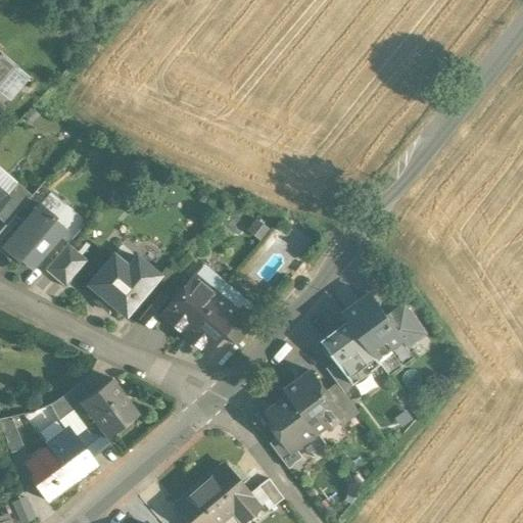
[(0,82),(13,67),(0,55),(0,82)]
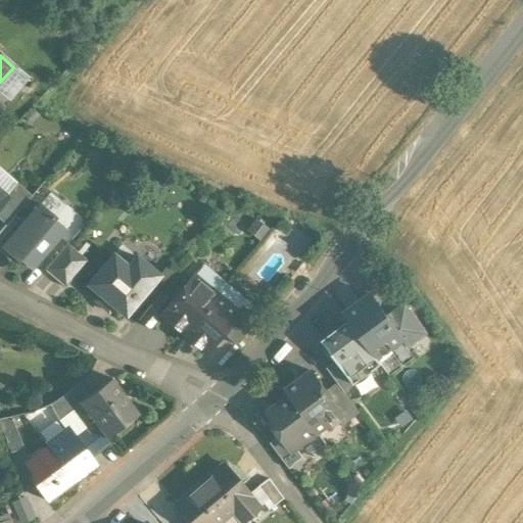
[(15,184),(0,170),(0,193),(4,197),(15,184)]
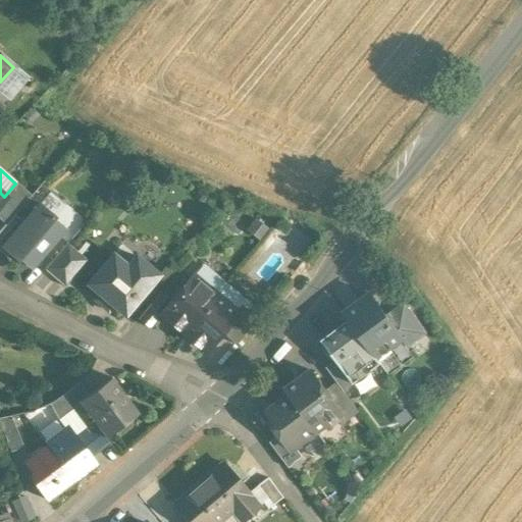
[(31,196),(15,184),(4,197),(5,198),(0,204),(0,220),(5,225),(31,196)]
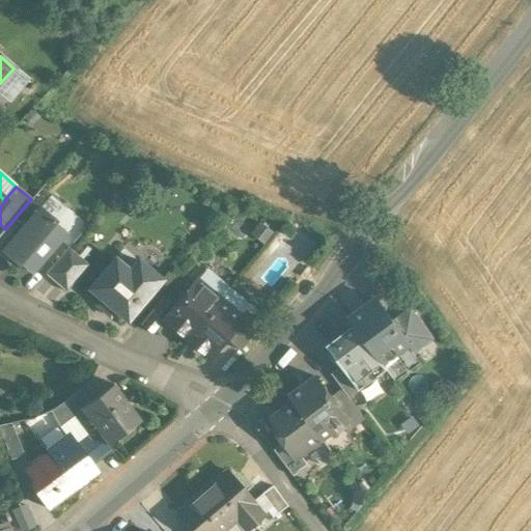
[(39,208),(2,253),(18,266),(19,264),(29,274),(64,232),(54,223),(55,222),(39,208)]
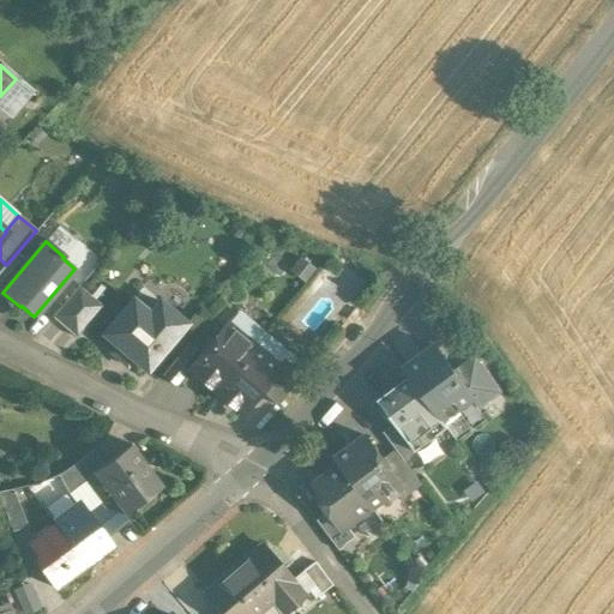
[(103,307),(78,287),(50,319),(76,341),(103,307)]
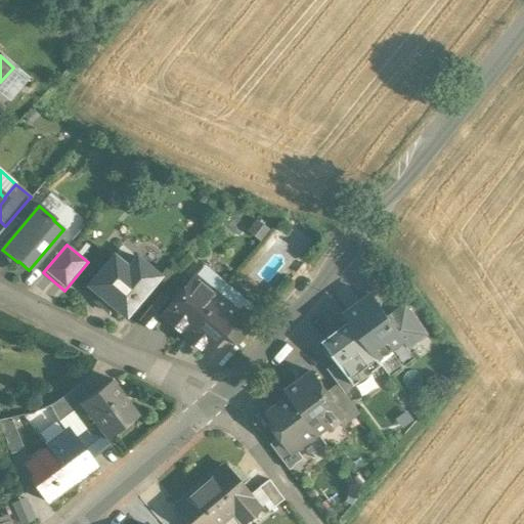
[(137,258),(123,246),(114,257),(127,269),(137,258)]
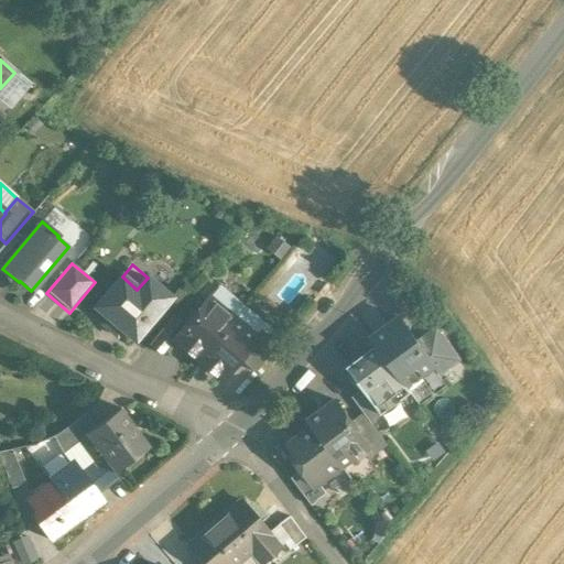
[(148,278),(137,290),(122,277),(96,307),(108,317),(108,324),(116,331),(121,329),(134,340),(171,299),(148,278)]
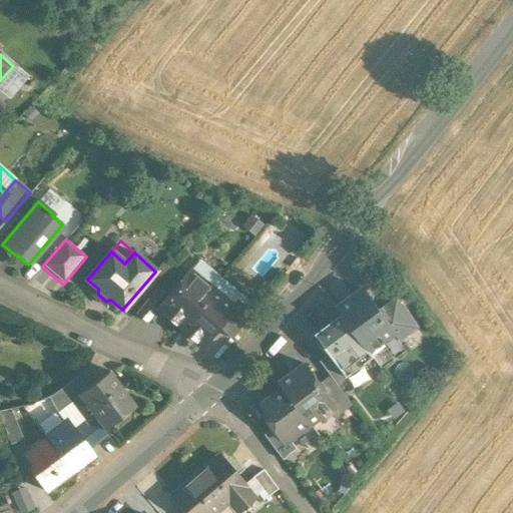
[(211,292),(189,273),(168,297),(157,310),(158,311),(180,329),(211,292)]
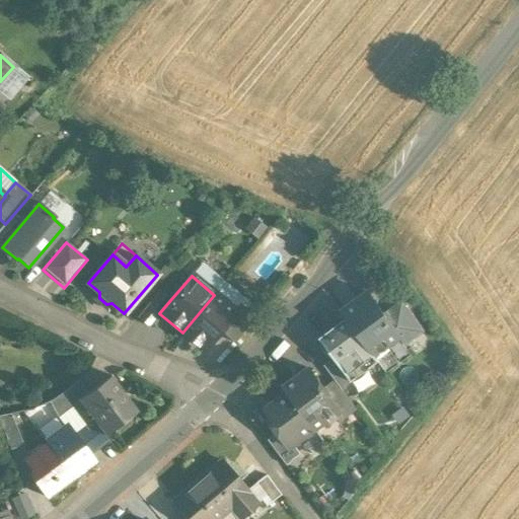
[(170,300),(160,291),(137,318),(149,328),(160,314),(159,313),(170,300)]
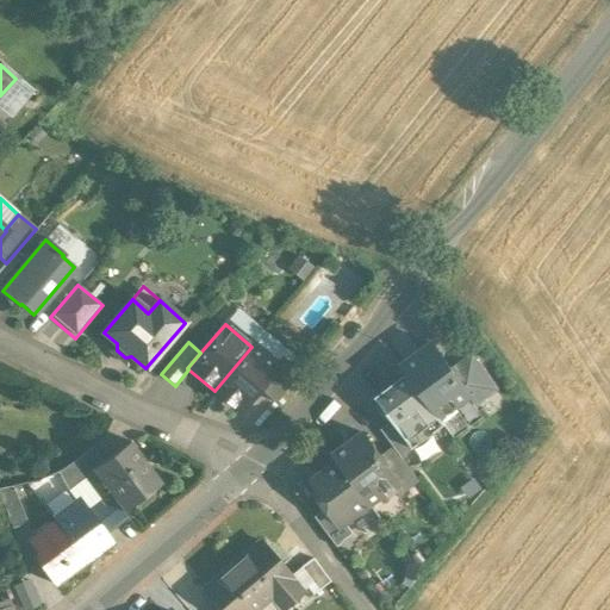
[(453,372),(433,344),(402,367),(408,375),(443,424),(458,414),(455,409),(470,398),(471,397),(453,372)]
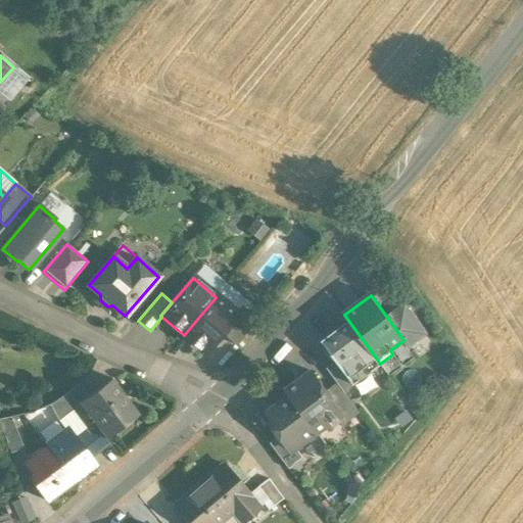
[(235,314),(216,297),(184,335),(185,336),(187,333),(194,340),(194,344),(204,352),(220,334),(236,315),(235,314)]
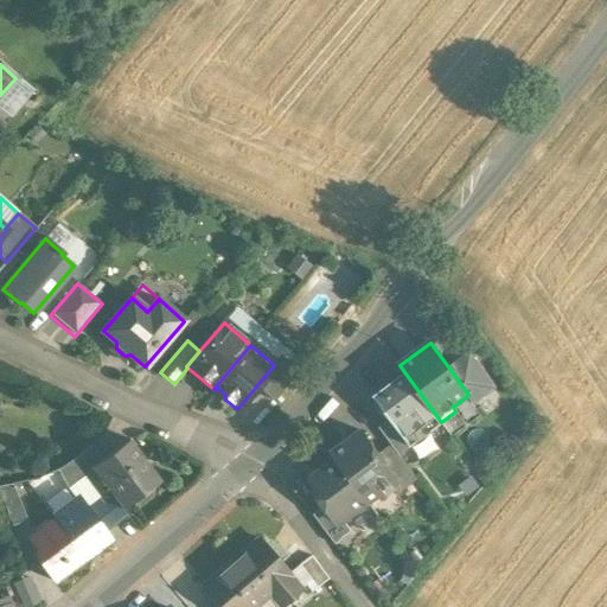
[(470,356),(451,370),(468,395),(467,396),(473,403),(493,389),(470,356)]
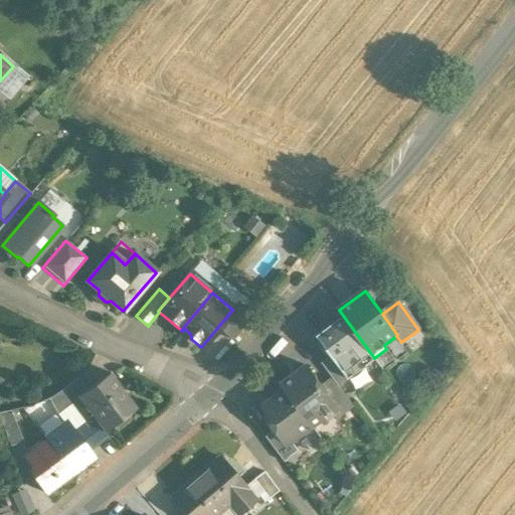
[(252,316),(236,303),(231,309),(232,310),(216,329),(231,341),(252,316)]
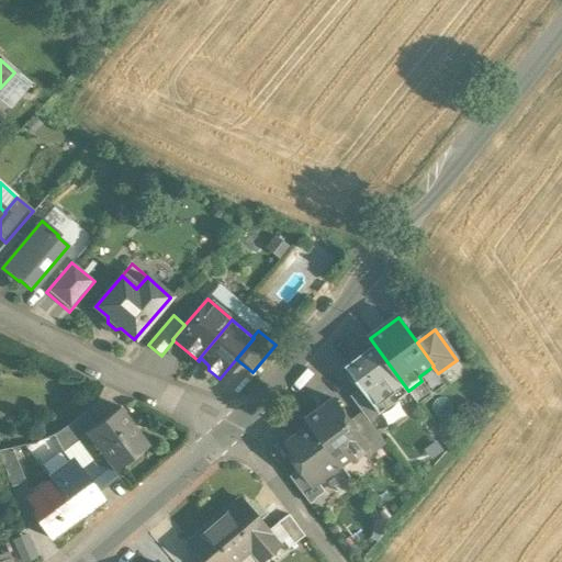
[(408,391),(375,346),(346,368),(361,389),(381,415),(409,393),(408,391)]
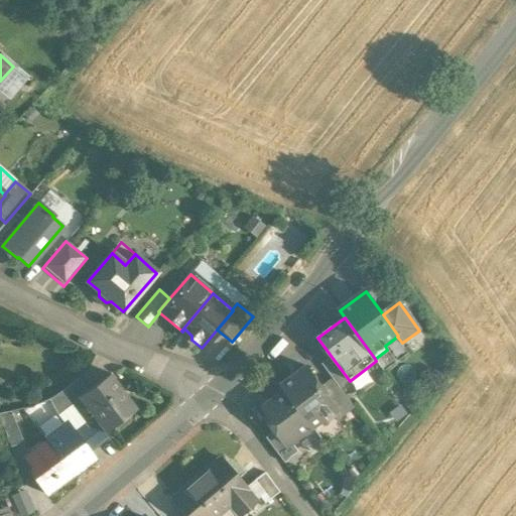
[(350,381),(332,357),(323,364),(333,379),(340,388),(350,381)]
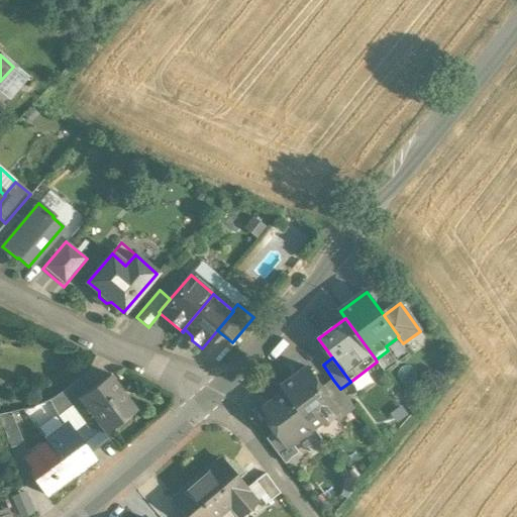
[(308,369),(282,388),(286,393),(286,392),(314,429),(333,414),(339,410),(322,388),(308,369)]
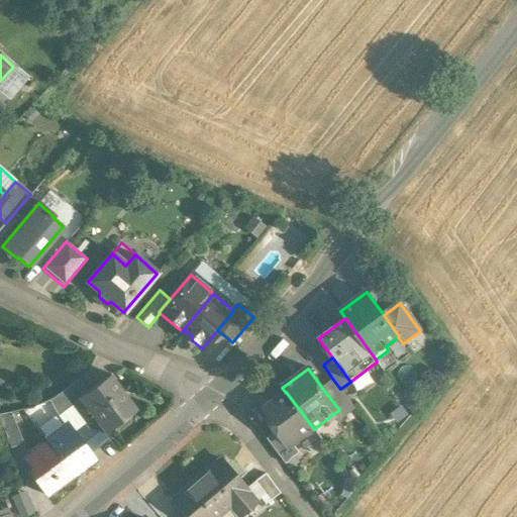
[(84,393),(77,398),(78,400),(71,405),(76,412),(75,412),(84,425),(86,427),(93,422),(103,434),(135,410),(109,375),(84,393)]
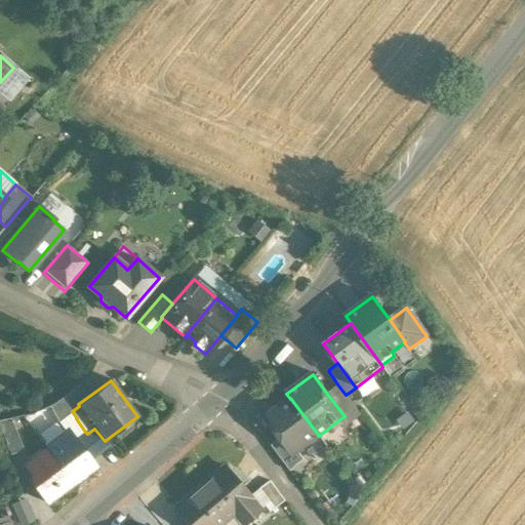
[(338,386),(327,394),(345,416),(338,420),(344,428),(360,415),(346,395),(338,386)]
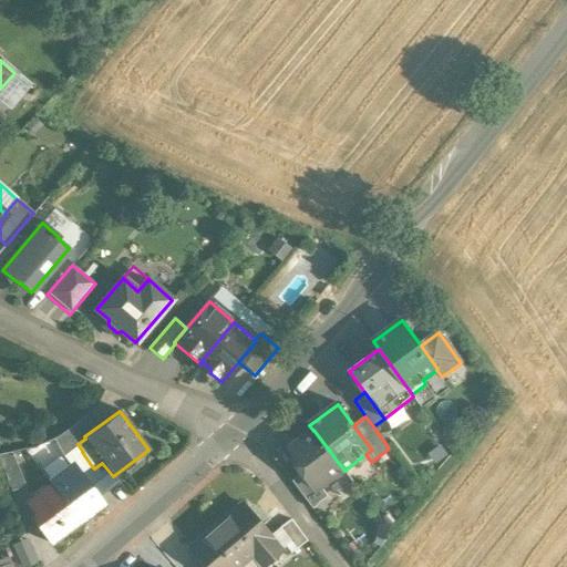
[(82,419),(59,436),(53,440),(62,456),(78,444),(85,439),(84,436),(92,431),(82,419)]
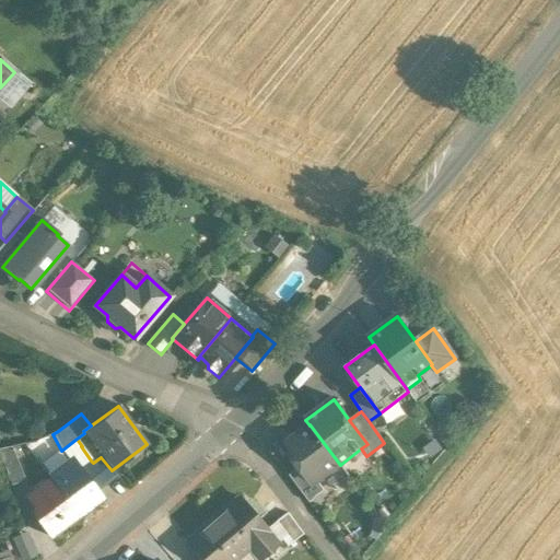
[(340,465),(310,424),(310,426),(283,444),(300,466),(314,485),(317,481),(340,465)]
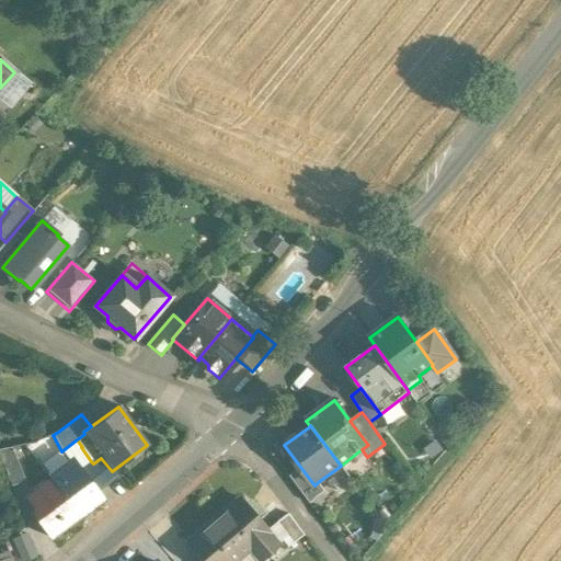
[(22,480),(9,449),(0,450),(0,459),(10,484),(22,480)]
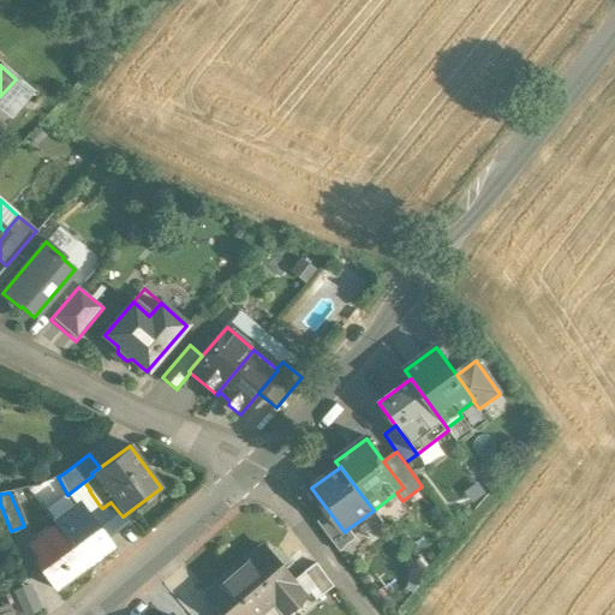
[(123,517),(111,502),(102,508),(100,506),(99,507),(115,530),(126,521),(123,517)]
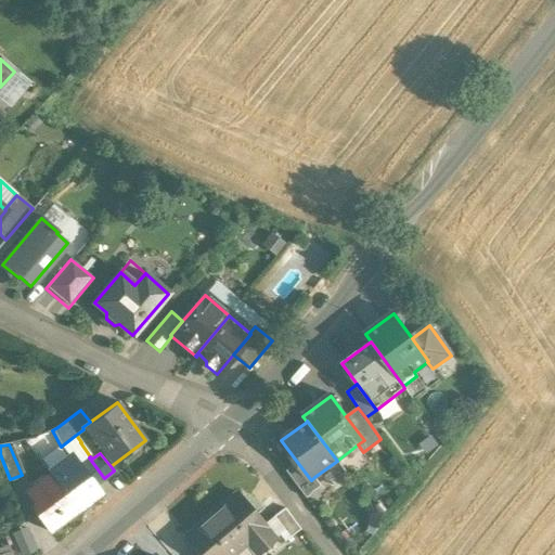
[(78,465),(71,456),(47,472),(49,474),(76,511),(99,493),(93,487),(78,465)]
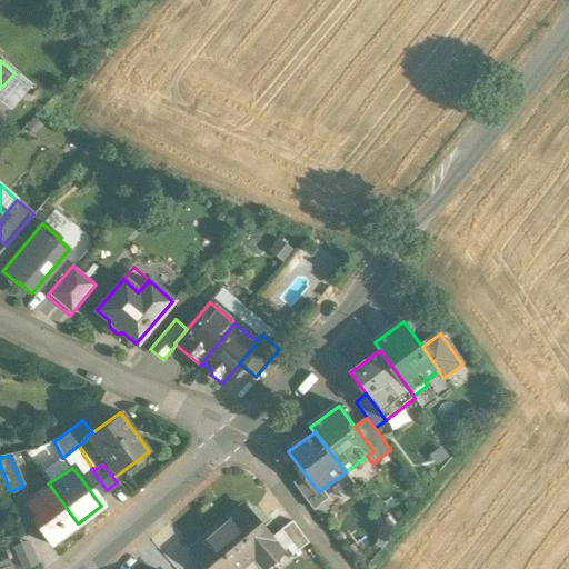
[(107,490),(91,469),(80,477),(96,499),(107,490)]
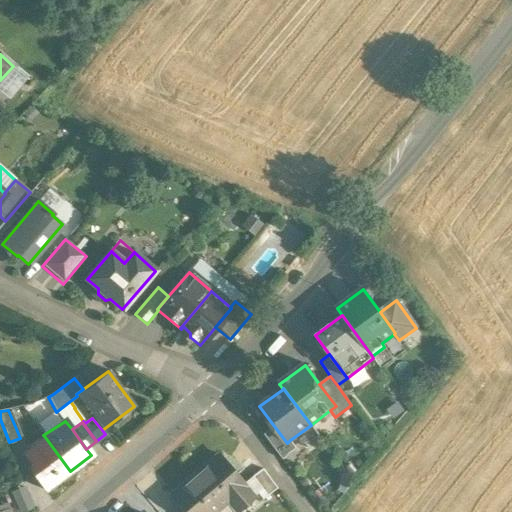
[(287,443),(274,426),(262,435),(281,460),(296,449),(290,440),(287,443)]
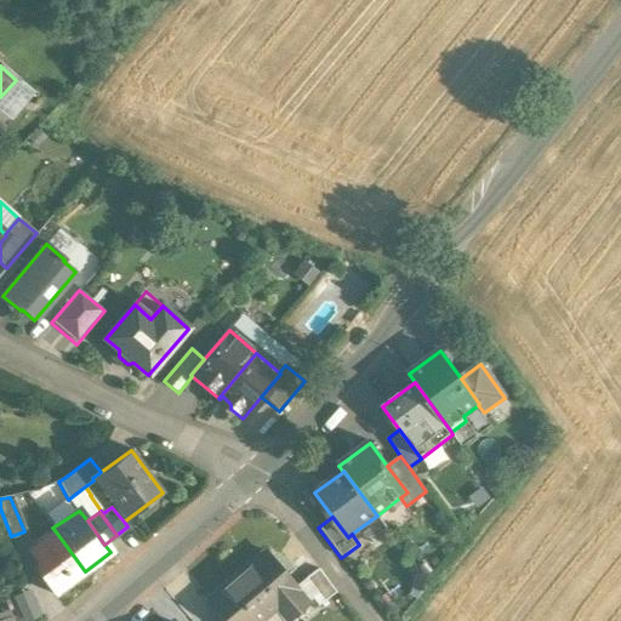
[(85,571),(55,530),(30,548),(41,564),(39,567),(44,574),(41,576),(47,584),(45,585),(53,594),(85,571)]
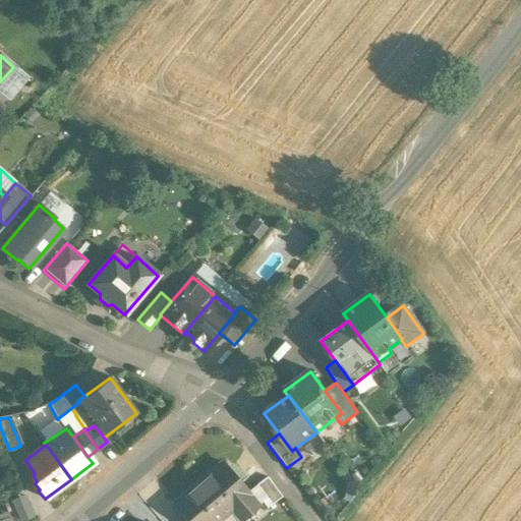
[(220,463),(203,477),(206,481),(175,508),(186,520),(216,520),(231,509),(241,520),(257,506),(220,463)]
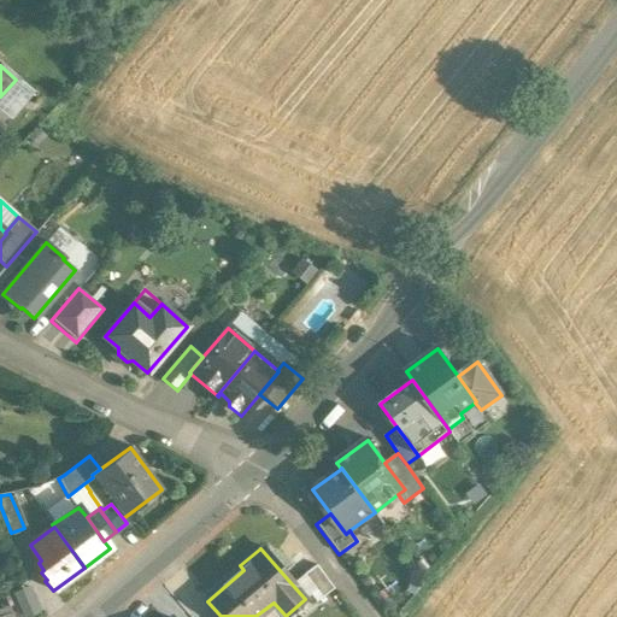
[(333,588),(316,565),(304,575),(321,598),(333,588)]
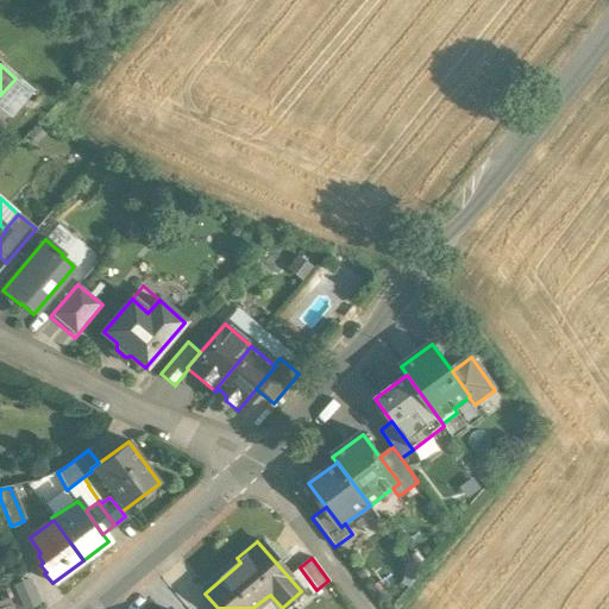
[(18,585),(30,608),(32,608),(45,603),(32,578),(18,585)]
